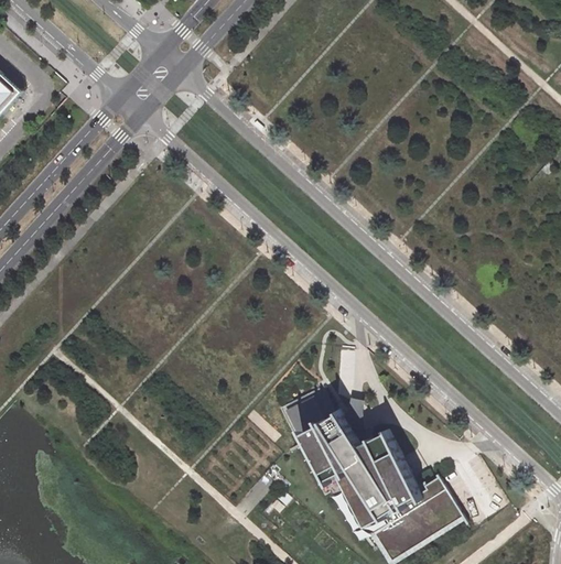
[(0,116),(21,93),(0,73),(0,116)]
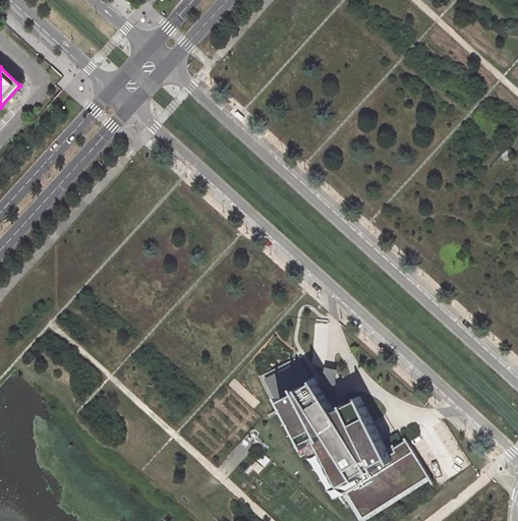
[(282,401),(317,381),(300,356),(260,377),(300,455),(304,452),(332,496),(345,490),(358,481),(356,477),(355,478),(354,475),(334,486),(309,440),(303,444),(282,401)]
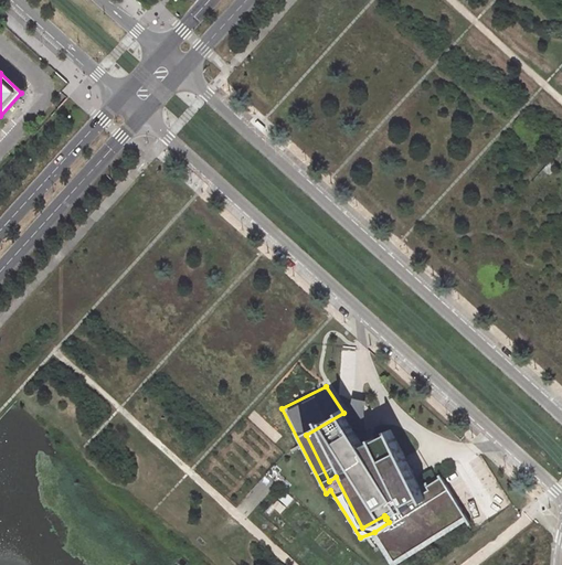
[(352,397),(346,416),(363,446),(372,441),(367,429),(364,420),(363,415),(366,401),(352,397)]
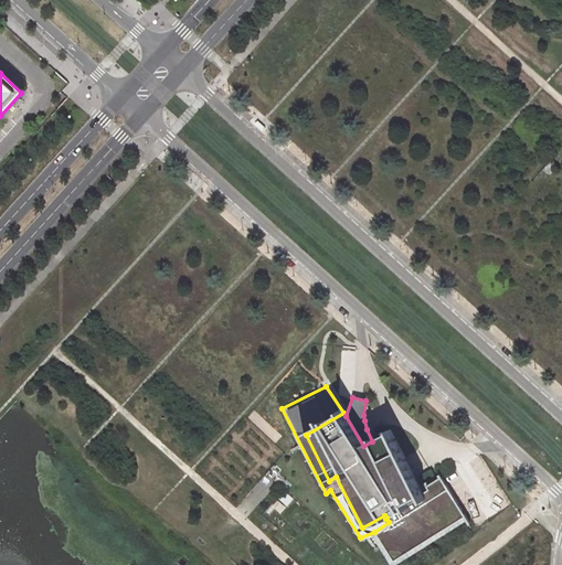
[(426,489),(421,491),(390,432),(372,441),(363,446),(346,416),(343,413),(306,435),(329,481),(336,477),(362,528),(384,515),(385,519),(386,518),(389,522),(374,532),(392,560),(464,515),(439,476),(424,484),(426,489)]
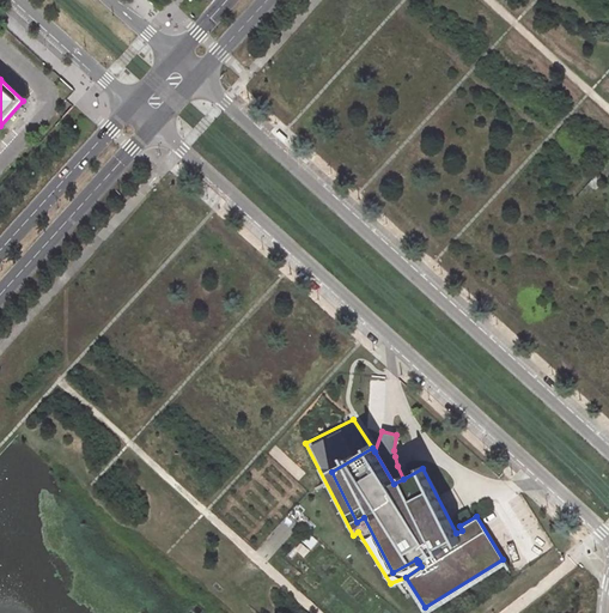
[(302,510),(294,504),(285,514),(292,520),(302,510)]
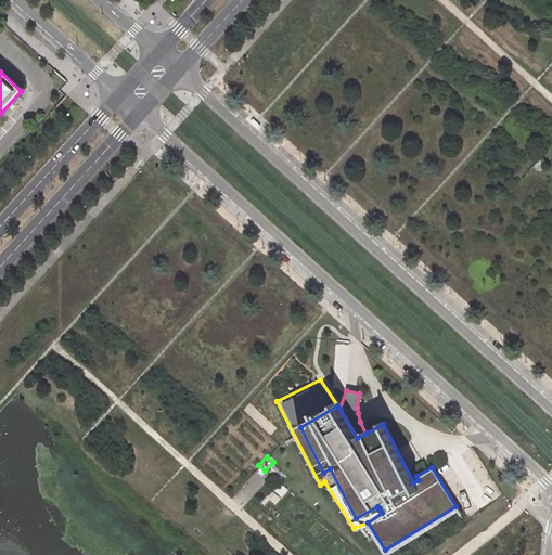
All buildings are outlined.
